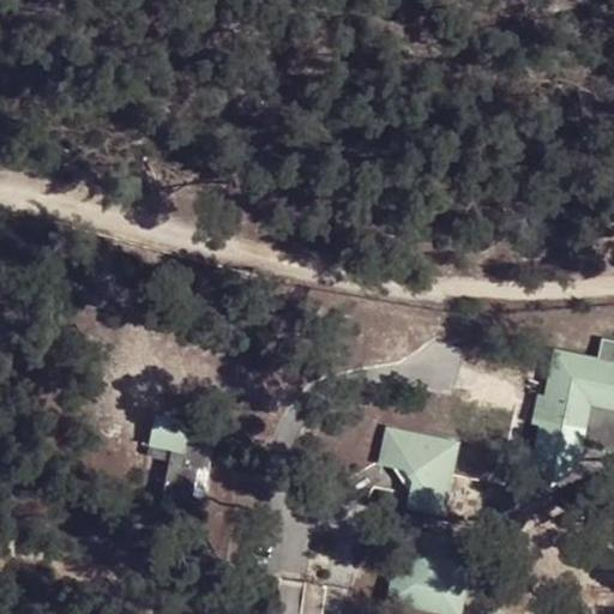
[(597,356),(554,348),(546,392),(552,393),(548,404),(536,402),(533,420),(540,422),(533,455),(551,482),(577,465),(581,444),(613,451),(613,338),(602,336),(597,356)]
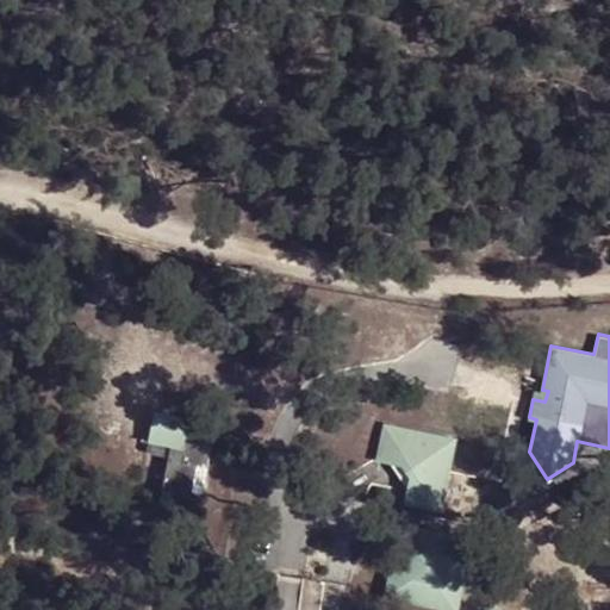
[(160,486),(199,493),(211,439),(184,434),(187,417),(154,410),(148,439),(169,443),(160,486)]
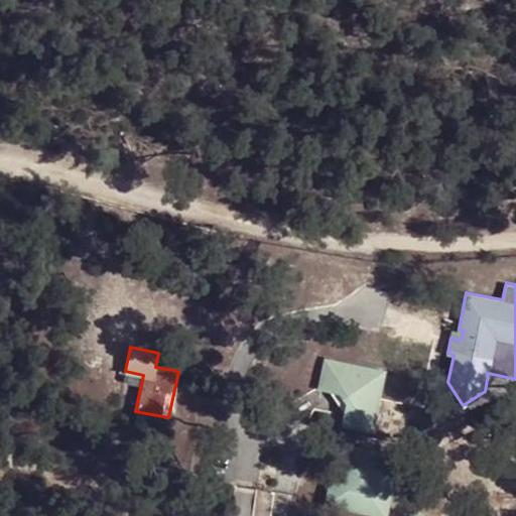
[(327,358),(320,387),(341,392),(348,401),(343,423),(373,428),(386,370),(327,358)]
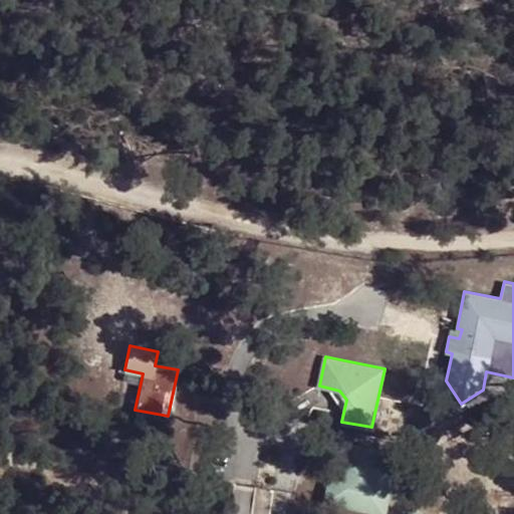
[(333,497),(329,513),(392,513),(398,485),(384,482),(386,477),(378,466),(342,458),(333,497)]
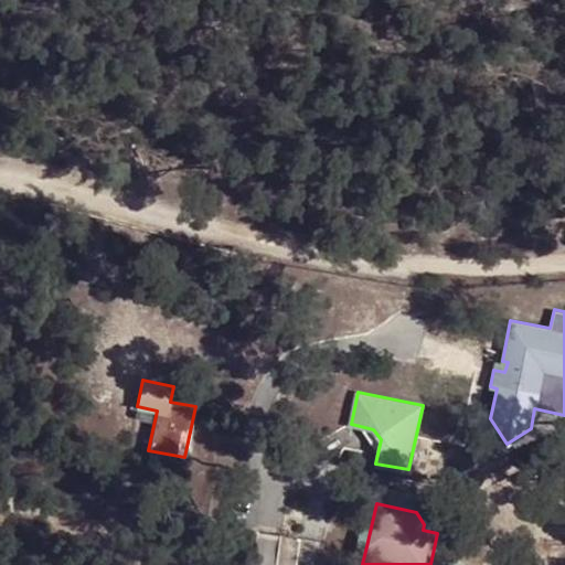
[(440,518),(416,512),(424,524),(423,530),(437,533),(440,518)]
